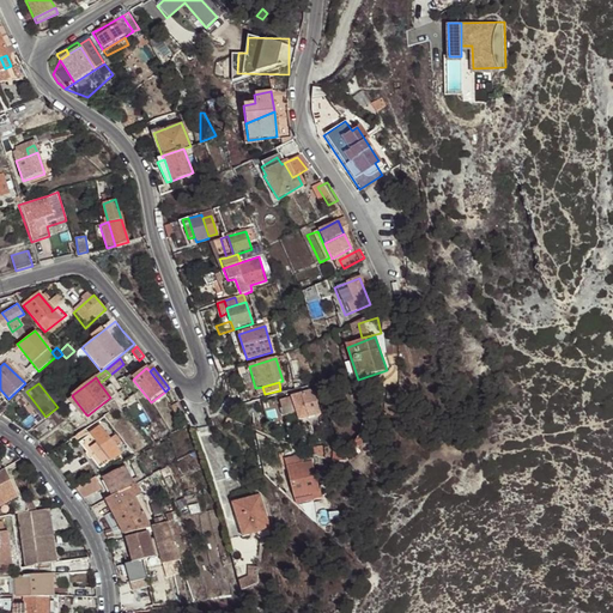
[(319,416),(313,393),(291,399),(297,422),(319,416)]
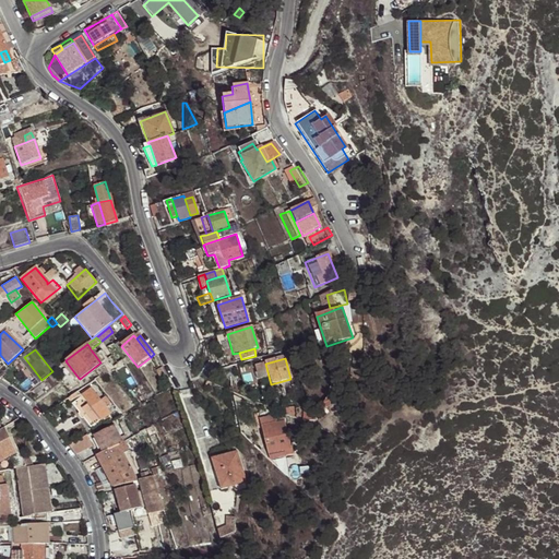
[(78,377),(67,363),(63,365),(74,380),(78,377)]
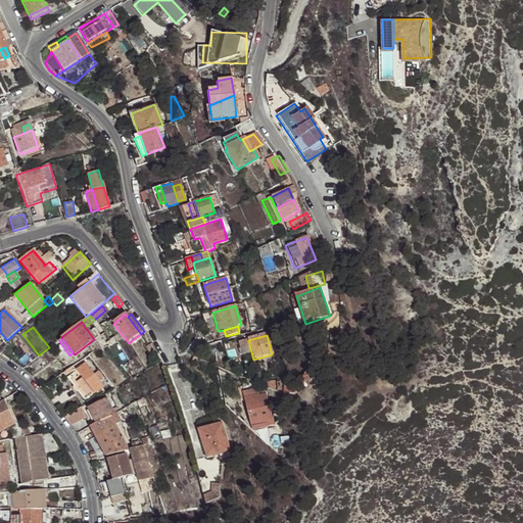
[(107,377),(98,368),(94,371),(86,363),(75,372),(72,368),(63,373),(87,397),(107,377)]
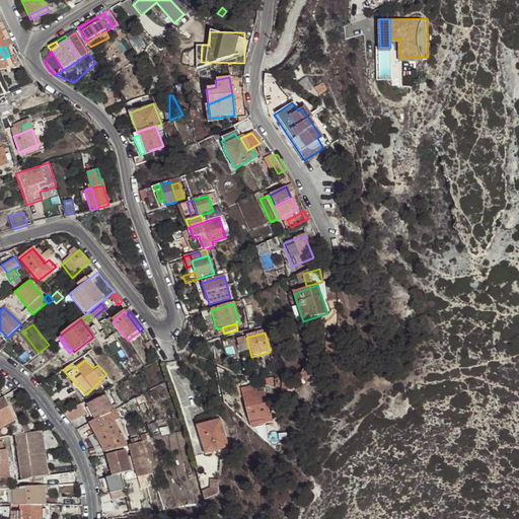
[(268,417),(257,384),(249,381),(251,387),(238,391),(247,423),(268,417)]
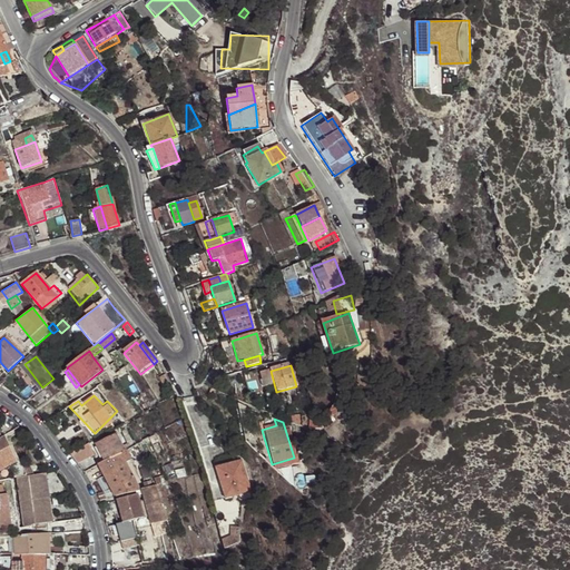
[(126,450),(130,448),(120,432),(100,442),(110,459),(126,450)]
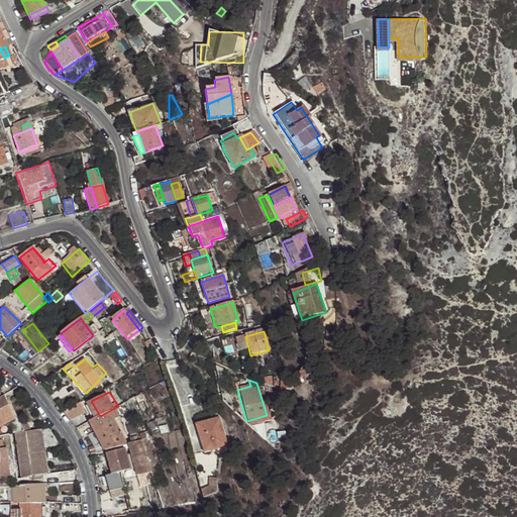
[(0,422),(12,417),(2,399),(0,399),(0,422)]
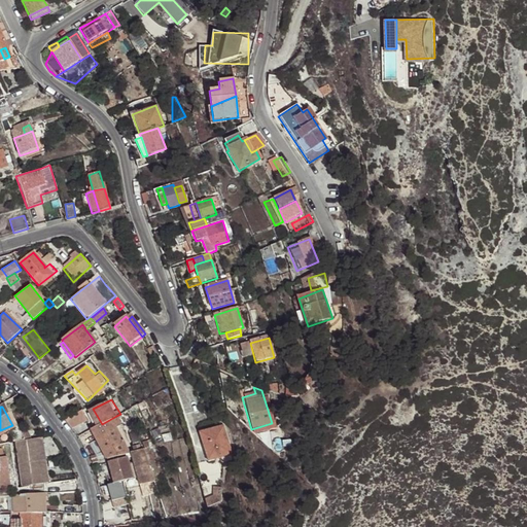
[(76,426),(77,427),(91,419),(85,409),(69,419),(76,426)]
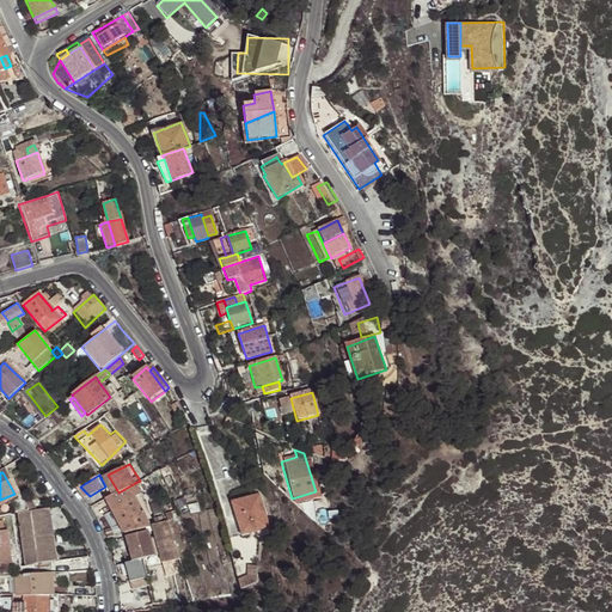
[(155,489),(148,476),(140,481),(147,494),(155,489)]
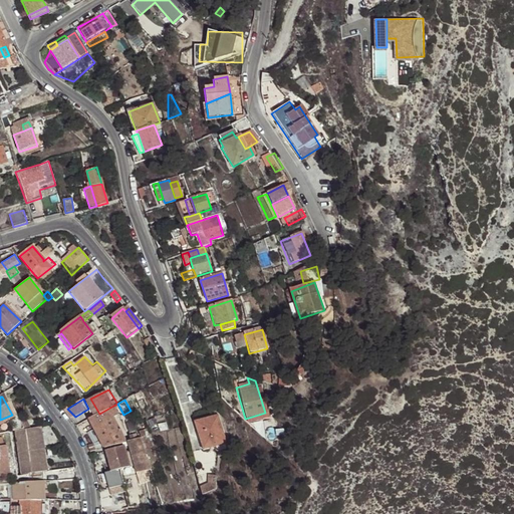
[(125,442),(113,406),(99,414),(94,417),(103,448),(125,442)]
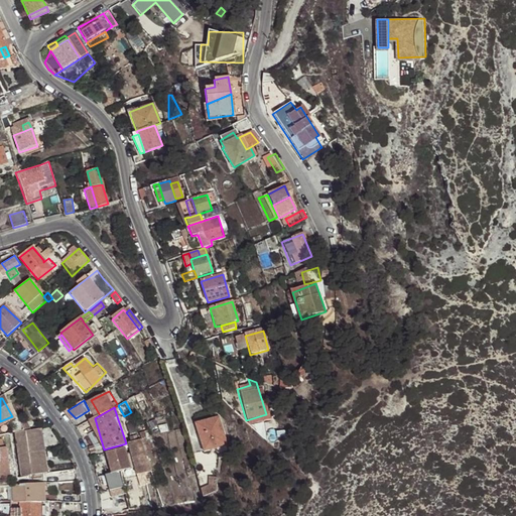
[(201,435),(206,453),(229,446),(221,417),(196,424),(199,435),(201,435)]
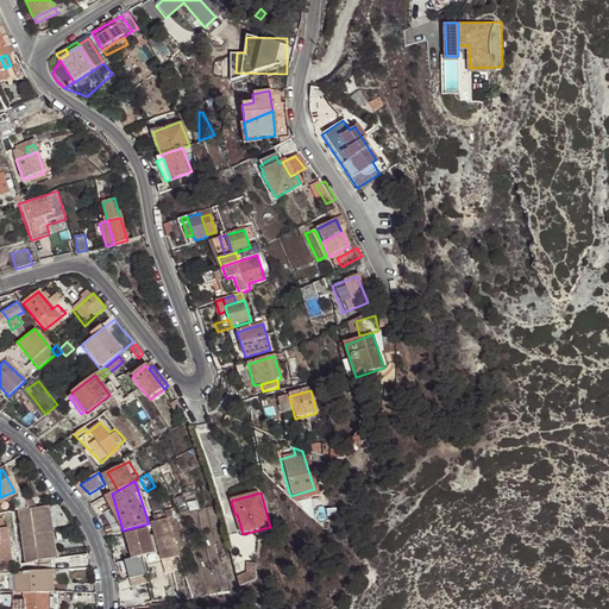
[(30,508),(32,507),(37,507),(30,495),(24,498),(30,508)]
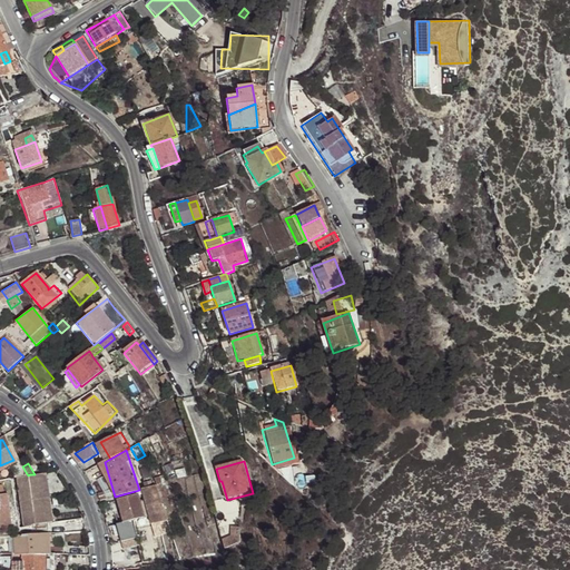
[(102,469),(100,464),(90,470),(91,475),(102,469)]
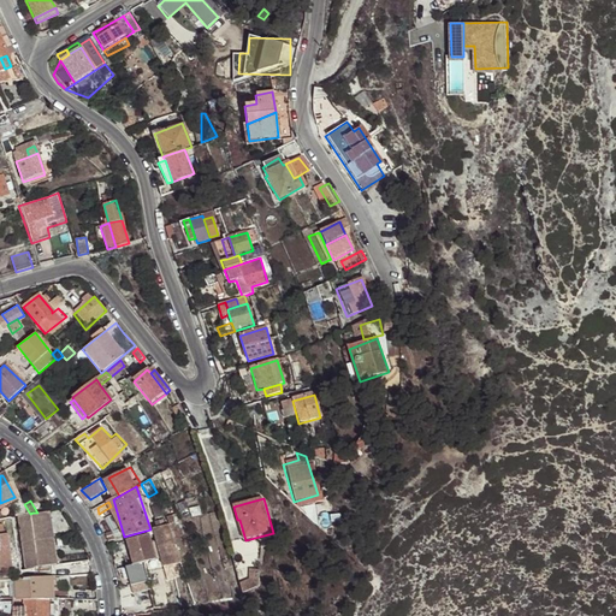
[(24,517),(33,568),(52,566),(42,514),(34,516),(24,517)]
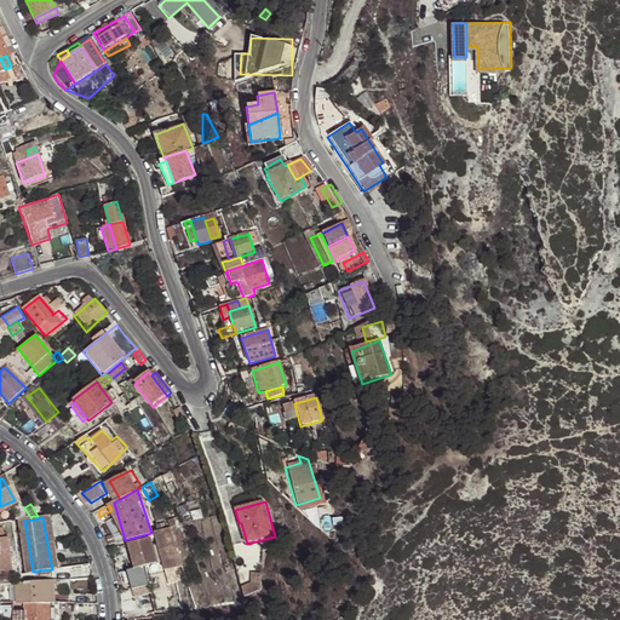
[(19,518),(12,520),(16,545),(24,544),(19,518)]
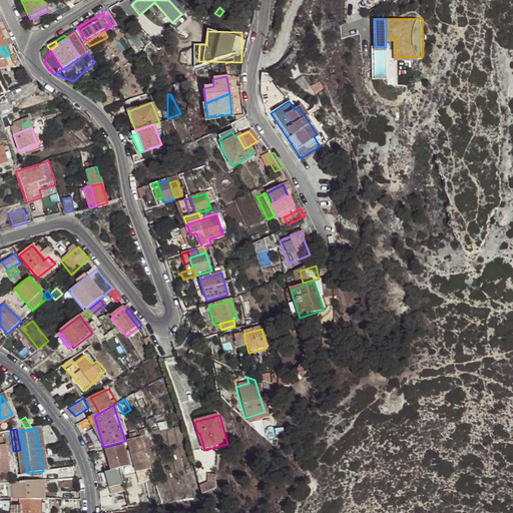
[(149,467),(140,439),(128,444),(130,451),(136,468),(137,471),(149,467)]
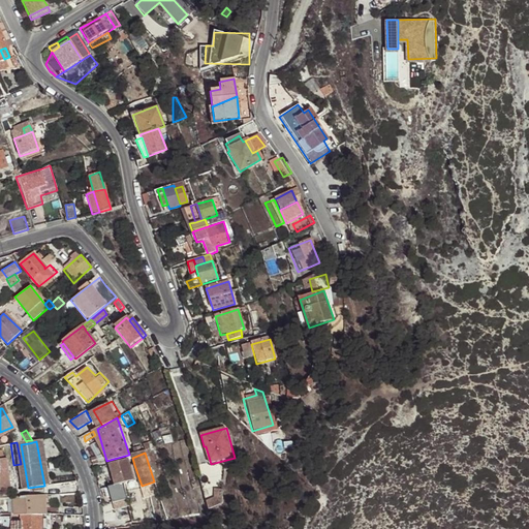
[(109,465),(115,486),(134,479),(129,466),(127,459),(109,465)]
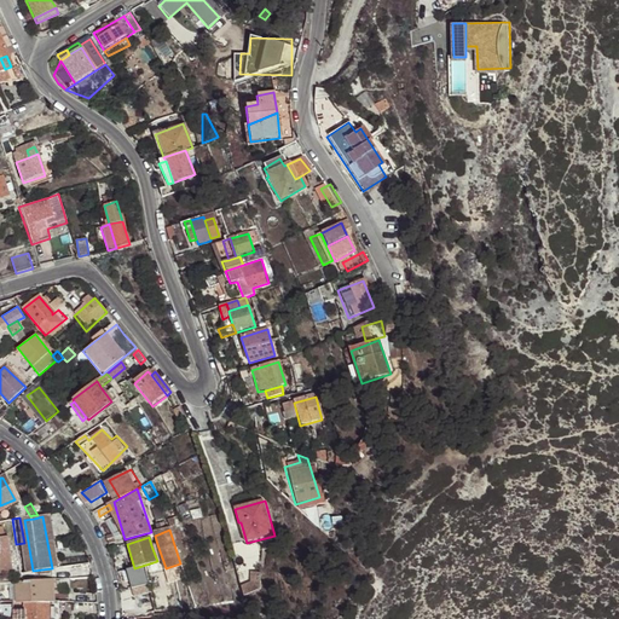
[(151,545),(157,561),(158,566),(165,565),(157,544),(151,545)]
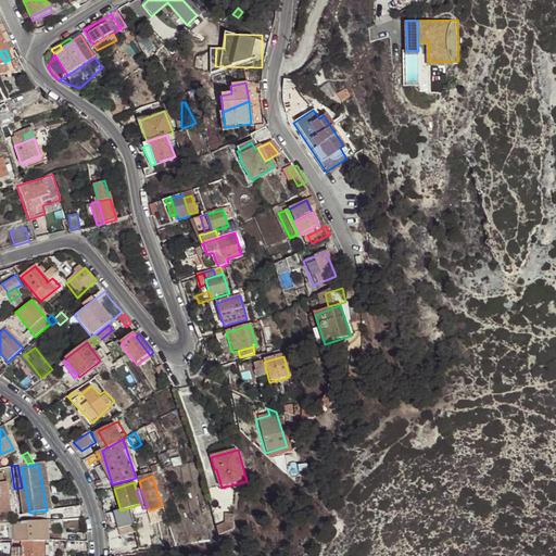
[(122,514),(125,525),(137,521),(133,509),(122,514)]
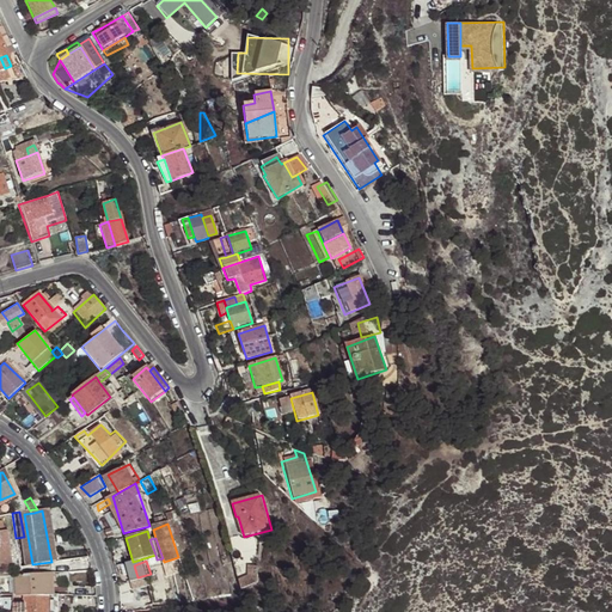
[(248,577),(237,582),(239,589),(257,581),(257,567),(249,567),(248,577)]
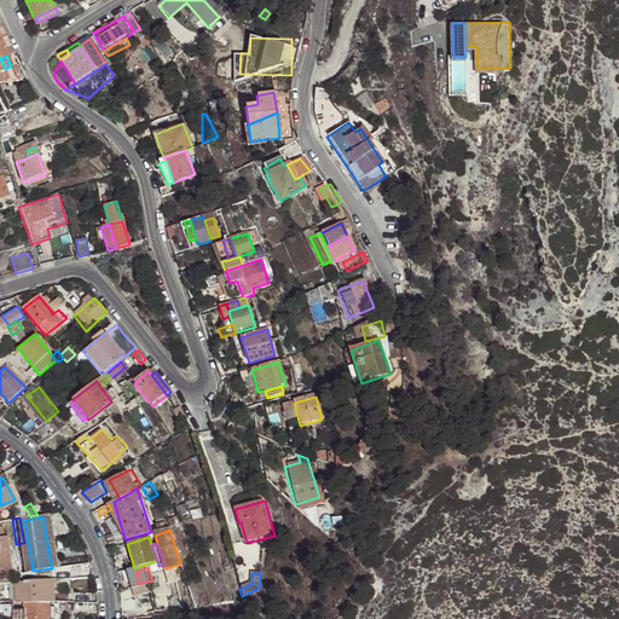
[(24,583),(24,602),(47,602),(48,580),(24,583)]
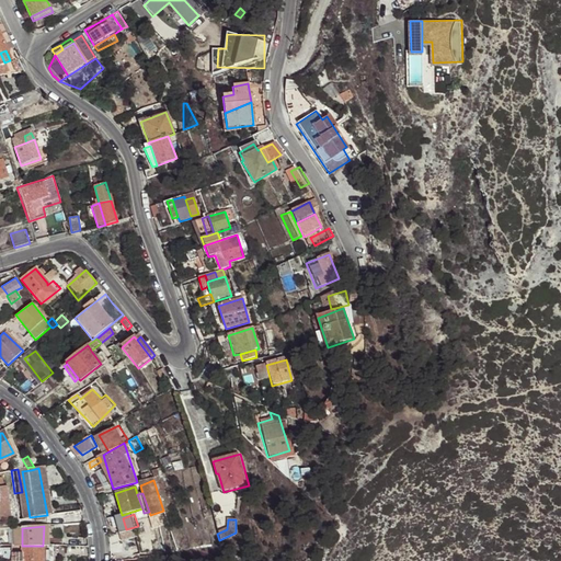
[(7,529),(8,546),(22,546),(22,528),(7,529)]
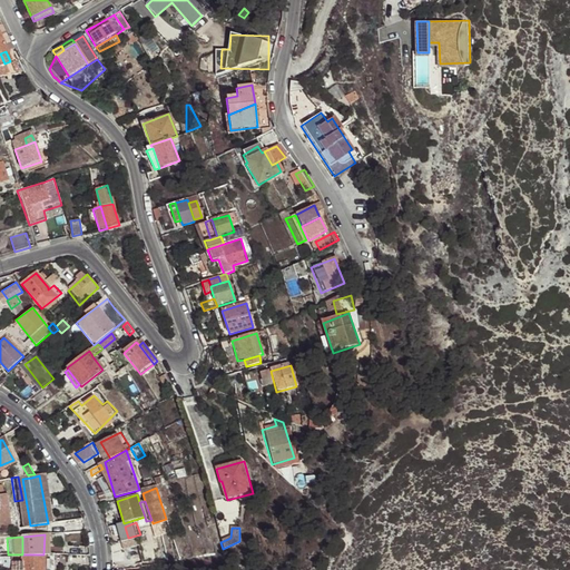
[(49,547),(48,554),(56,554),(64,554),(64,546),(49,547)]
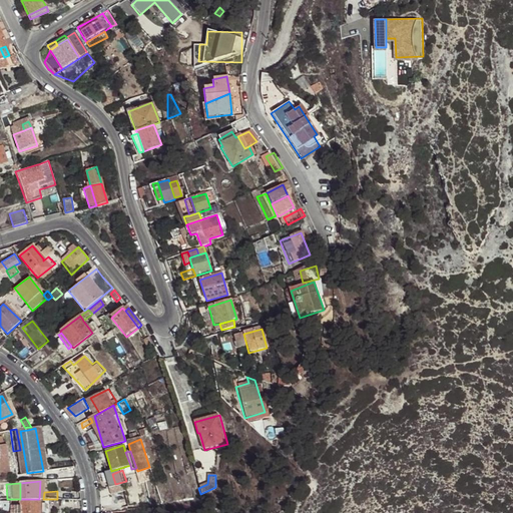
[(20,499),(18,512),(40,512),(41,507),(42,499),(39,499),(20,499)]
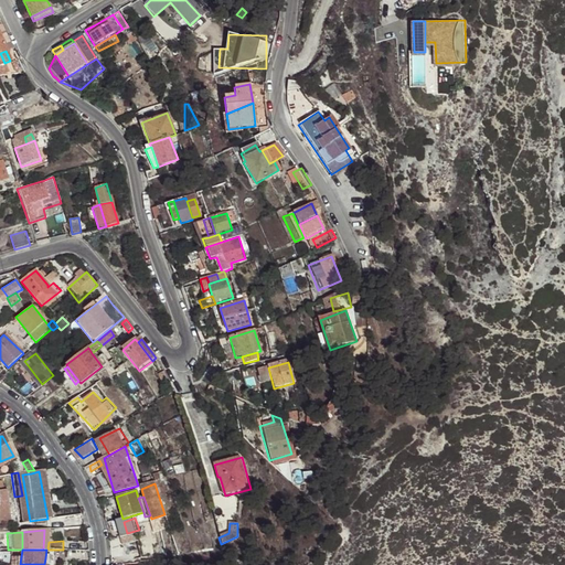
[(45,558),(44,564),(54,564),(55,550),(48,550),(46,550),(45,558)]
